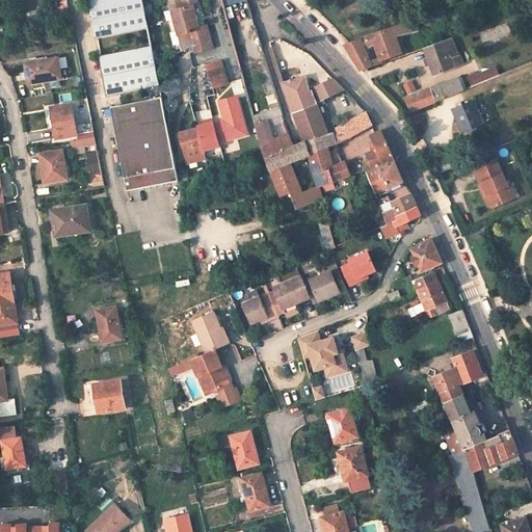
[(90,0),(98,34),(148,25),(142,0),(90,0)]
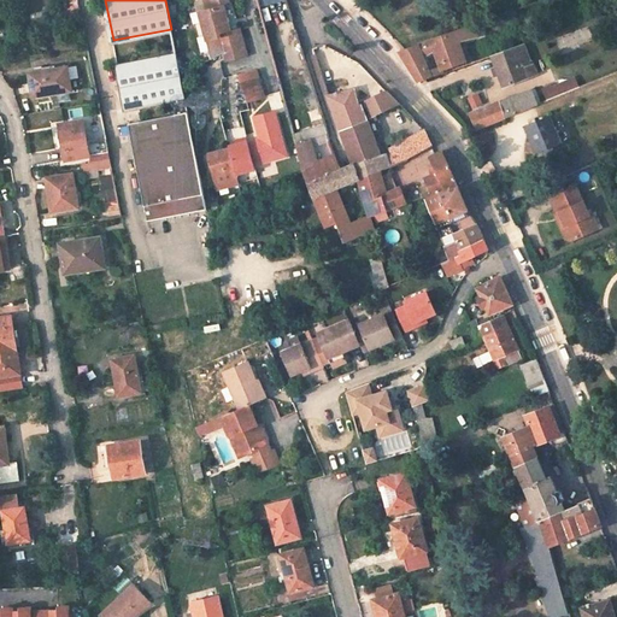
[(199,10),(206,39),(218,36),(223,54),(227,52),(224,43),(223,35),(239,30),(238,25),(228,28),(224,16),(221,4),(211,6),(199,10)]
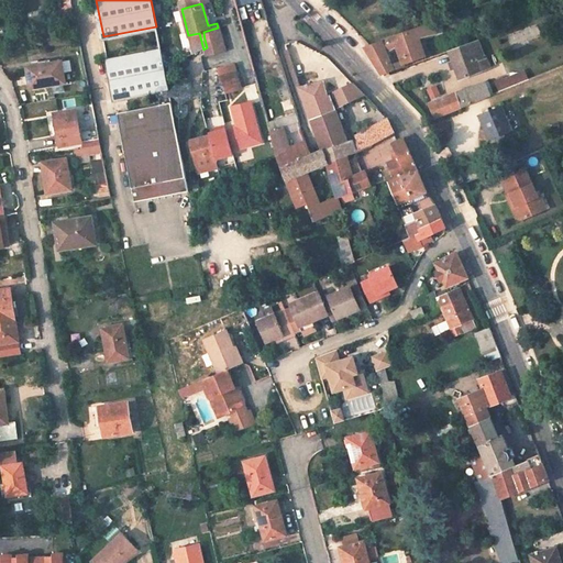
[(371,45),(365,46),(374,61),(383,74),(394,69),(385,51),(400,45),(403,52),(399,54),(403,63),(426,54),(418,37),(435,33),(431,21),(414,28),(415,29),(371,45)]
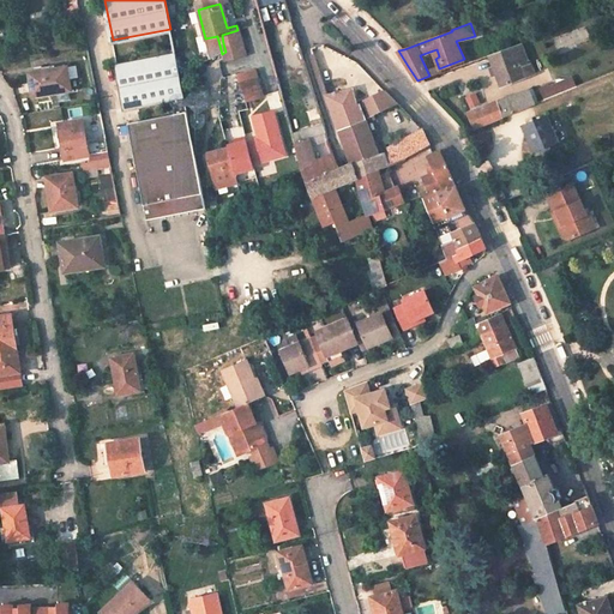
[(238,30),(222,35),(223,43),(226,52),(244,48),(241,38),(238,30)]
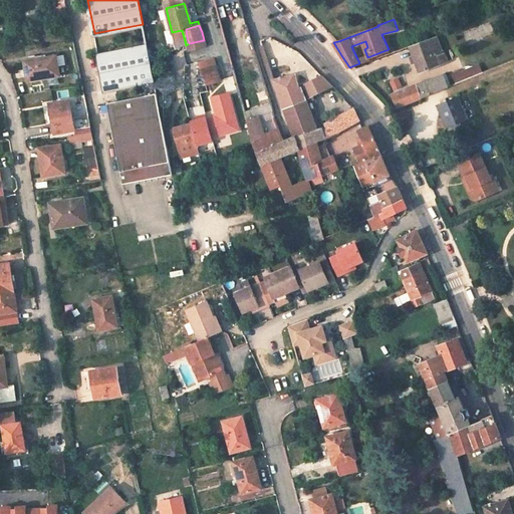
[(436,36),(410,45),(420,71),(446,61),(442,52),(436,36)]
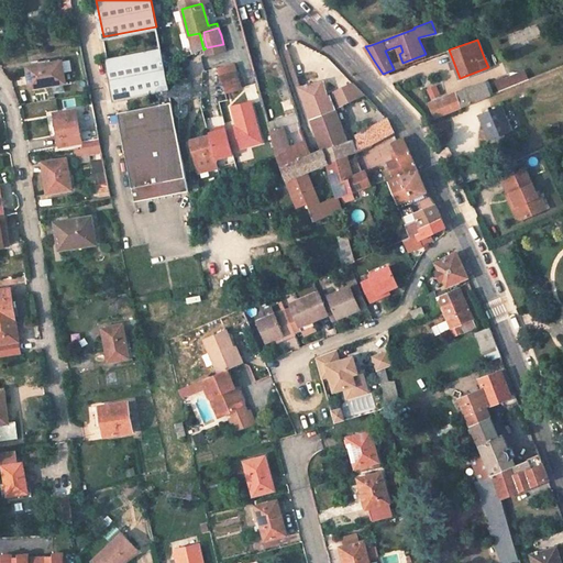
[(223,44),(207,47),(203,50),(206,57),(225,52),(223,44)]
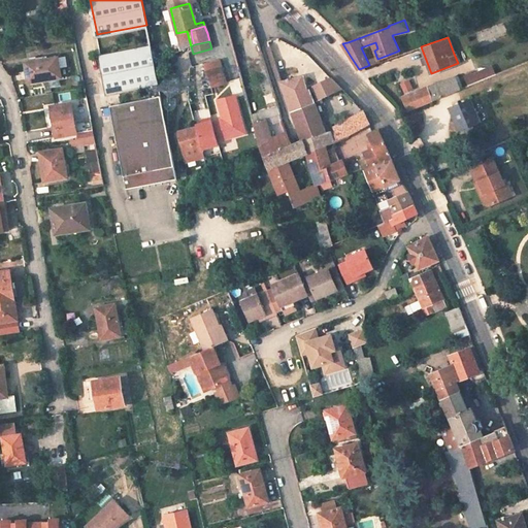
[(151,45),(100,56),(107,93),(158,83),(151,45)]
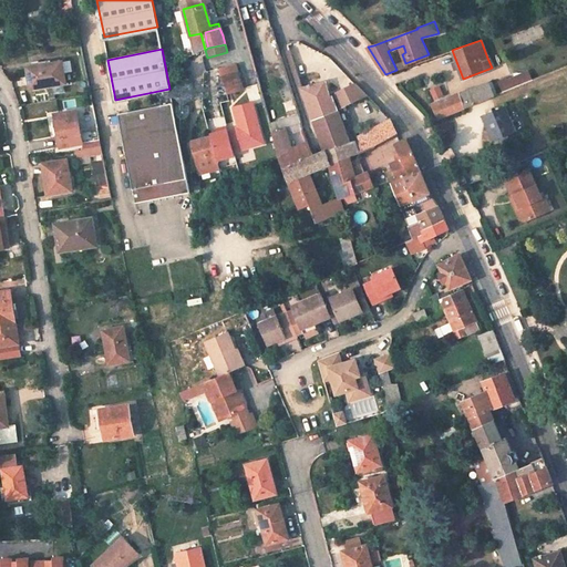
[(32,66),(28,66),(31,85),(50,82),(51,85),(66,83),(63,61),(51,63),(32,66)]
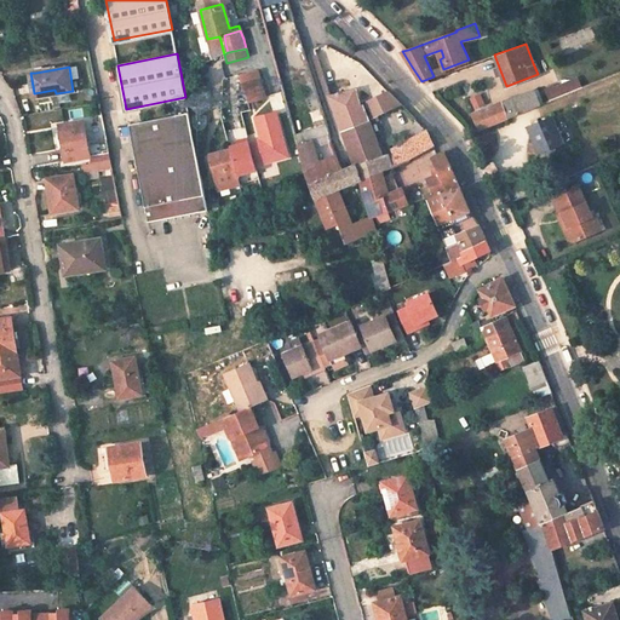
[(244,92),(263,87),(260,79),(258,69),(240,75),(244,92)]
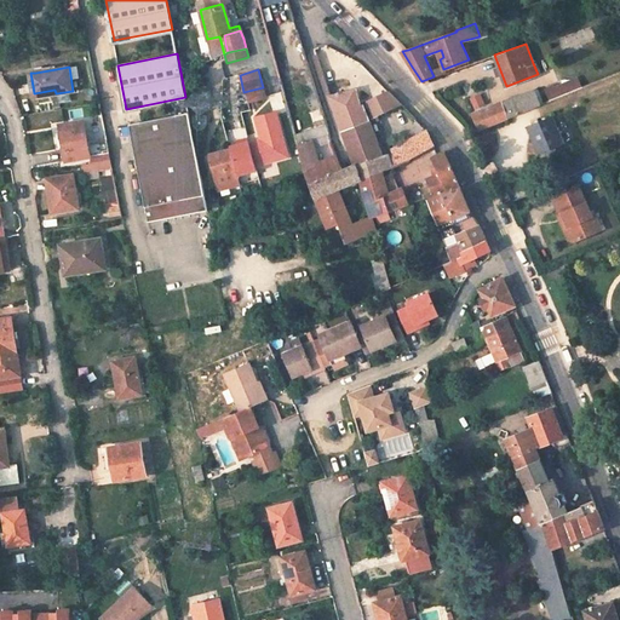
[(550,97),(584,89),(581,79),(547,87),(550,97)]
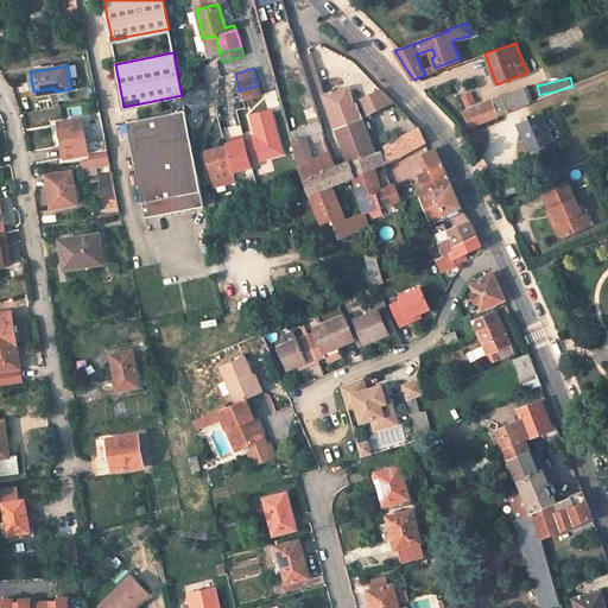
[(346,89),(323,94),(329,108),(331,115),(336,126),(365,115),(363,113),(360,114),(356,102),(349,105),(346,89)]
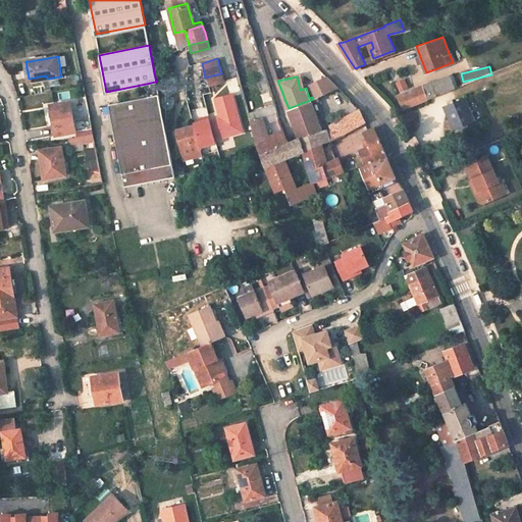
[(404,111),(455,90),(450,76),(423,88),(423,87),(399,97),(404,111)]
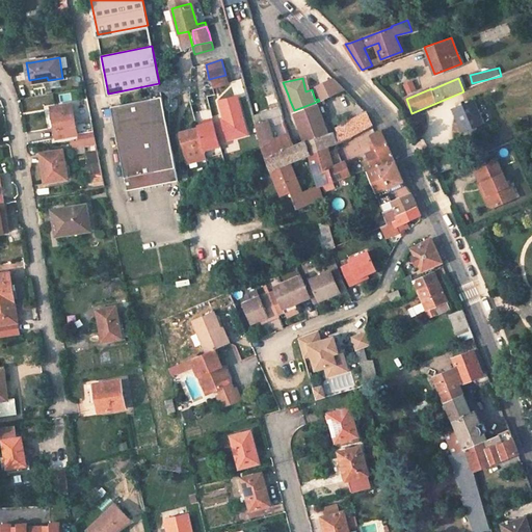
[(335,79),(318,86),(323,100),(345,89),(335,79)]
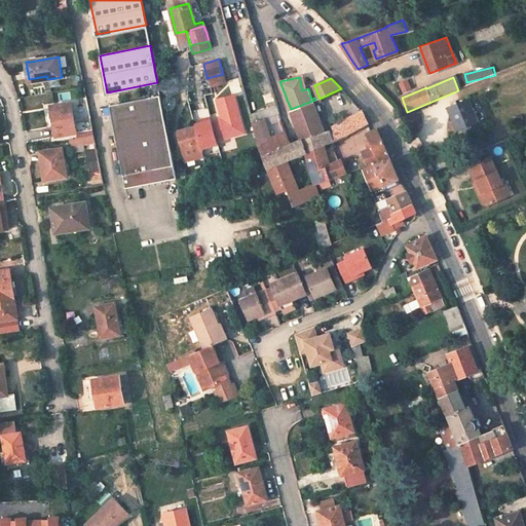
[(109,105),(126,188),(177,178),(159,95),(109,105)]
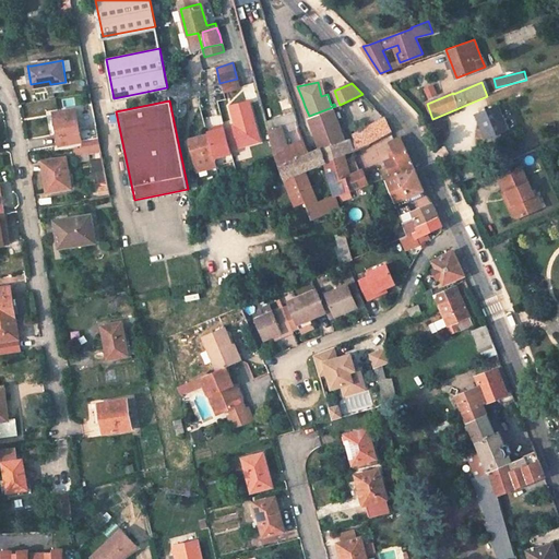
[(230,149),(260,141),(248,102),(239,104),(230,106),(236,126),(225,129),(230,149)]
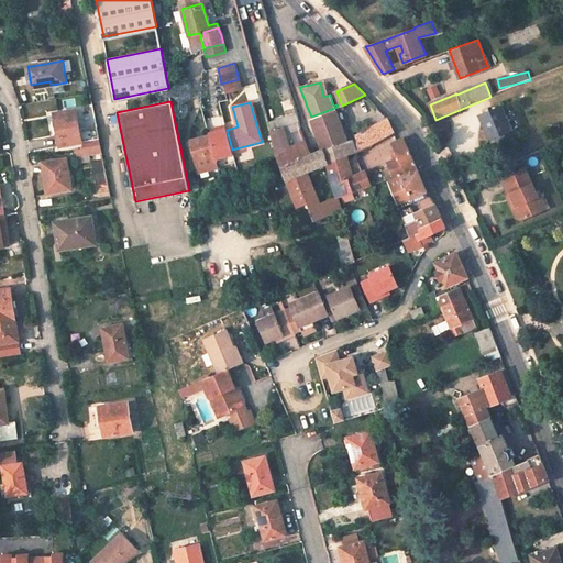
[(338,107),(311,117),(322,148),(340,142),(345,141),(338,114),(343,111),(342,106),(338,107)]
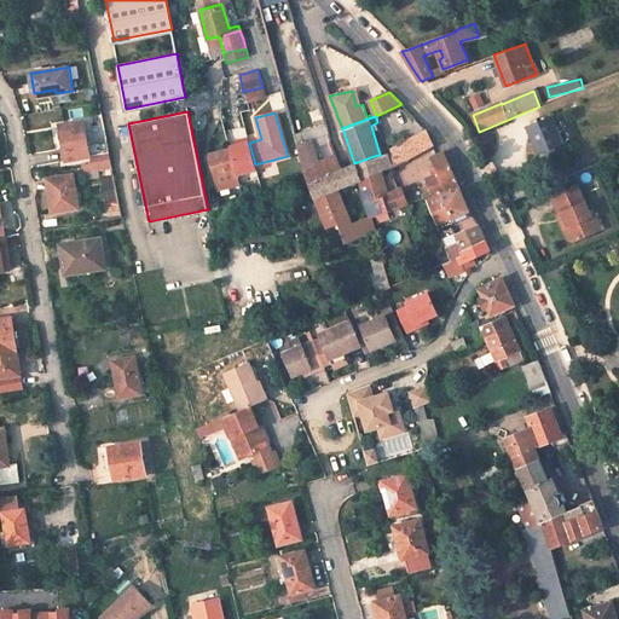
[(551,116),(528,126),(539,151),(562,142),(551,116)]
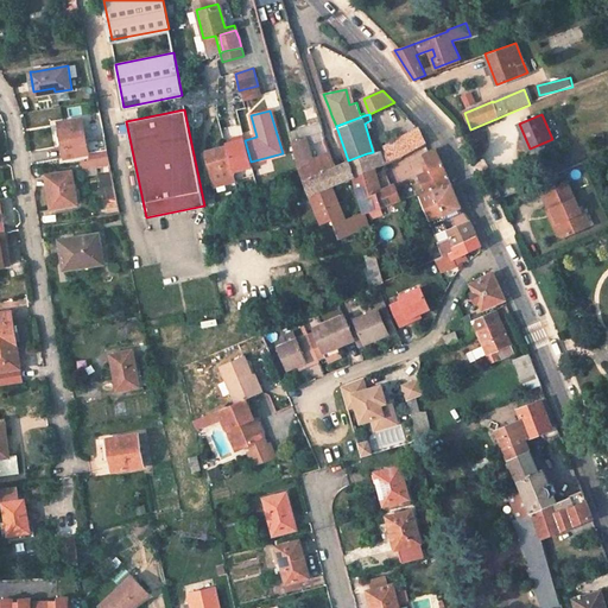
[(82,119),(58,122),(65,157),(107,150),(105,138),(87,141),(82,119)]
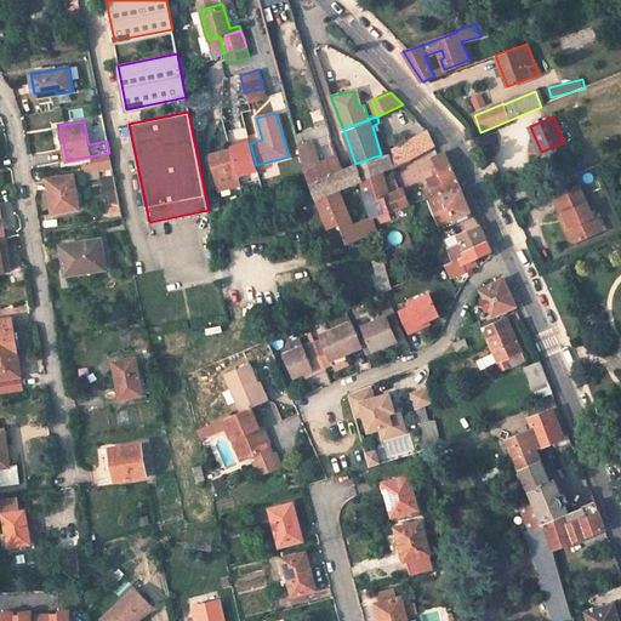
[(323,124),(311,134),(314,138),(319,135),(325,143),(332,137),(323,124)]
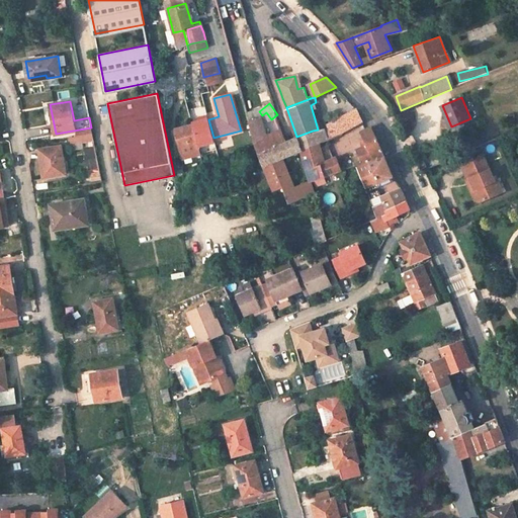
[(356,107),(330,122),(333,131),(336,137),(343,133),(343,132),(362,120),(356,108),(356,107)]
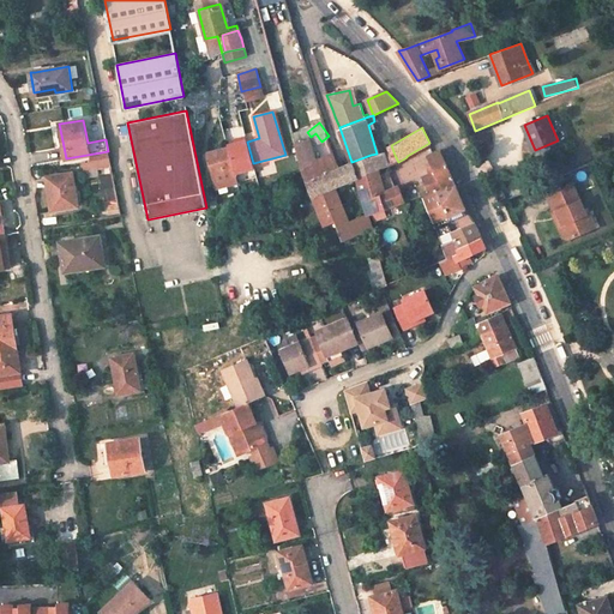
[(308,137),(294,143),(298,157),(313,151),(308,137)]
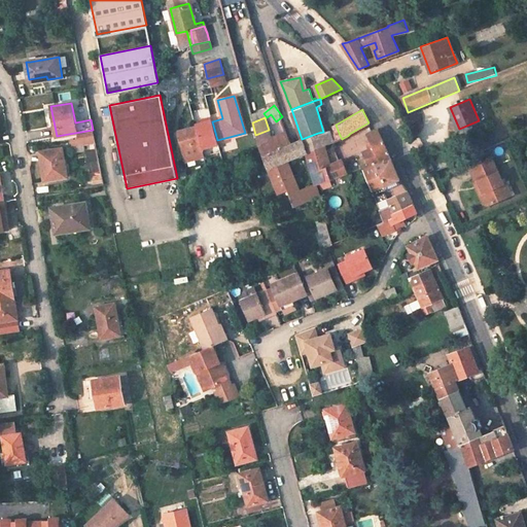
[(196,127),(202,148),(218,143),(217,140),(212,121),(211,120),(203,123),(195,125),(196,127)]
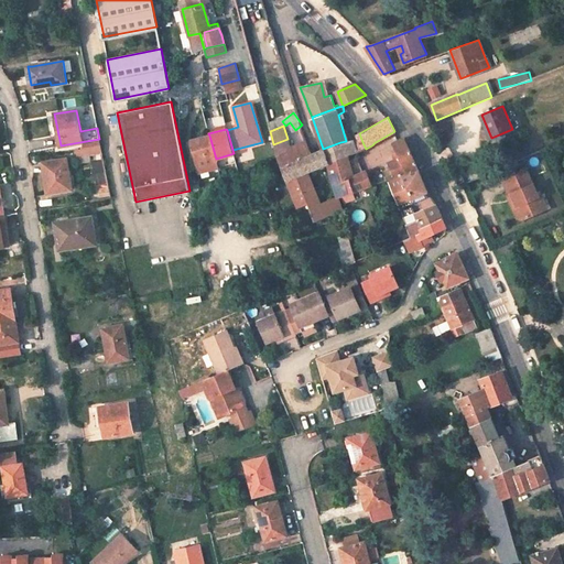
[(190,141),(198,171),(217,165),(216,159),(209,136),(190,141)]
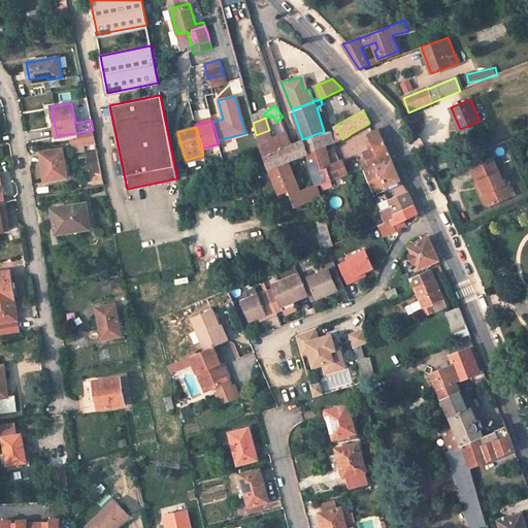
[(378,128),(367,133),(373,147),(363,153),(368,166),(391,157),(384,141),(385,141),(378,128)]
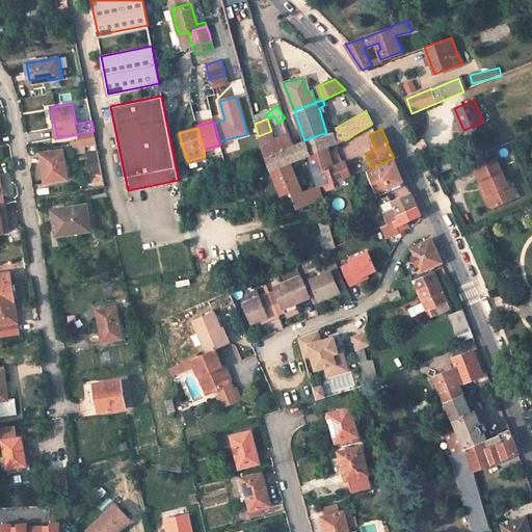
[(293,144),(265,157),(270,169),(287,162),(309,154),(325,148),(345,140),(342,134),(338,135),(335,130),(326,133),(321,134),(304,140),(293,144)]
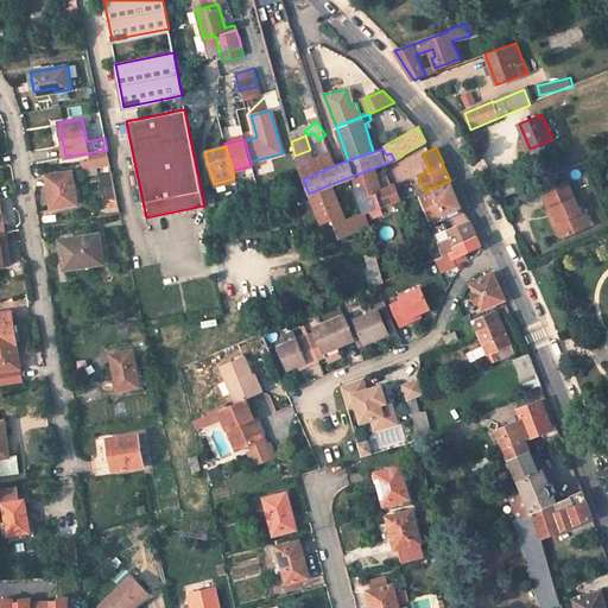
[(310,150),(295,156),(297,166),(312,159),(310,150)]
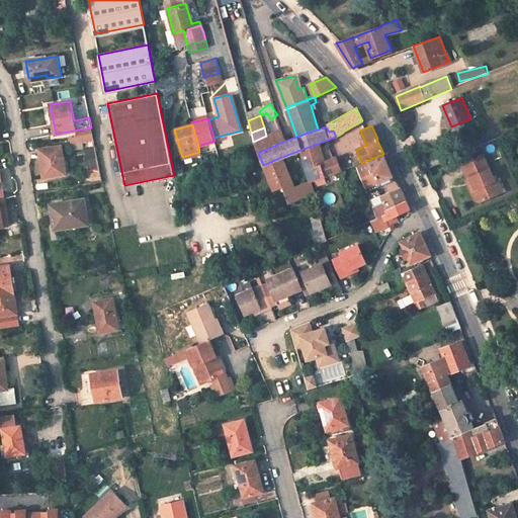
[(266,136),(253,142),(254,144),(258,153),(285,141),(280,130),(266,136)]
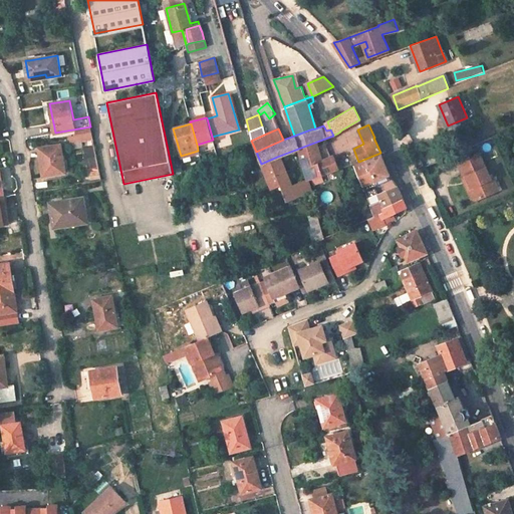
[(314,143),(298,149),(309,180),(338,169),(333,157),(330,158),(319,162),(315,147),(314,143)]
